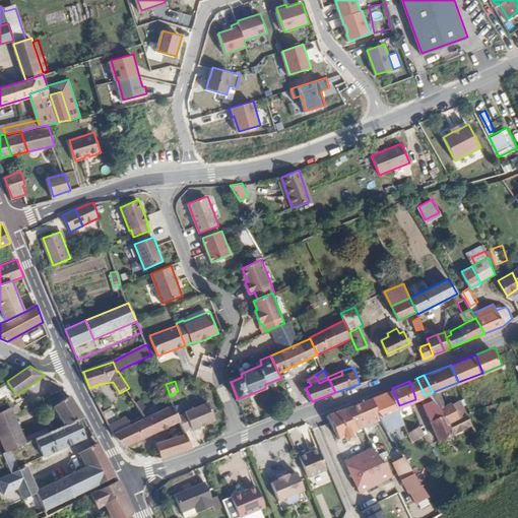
[(50,394),(63,387),(62,386),(58,383),(47,389),(50,394)]
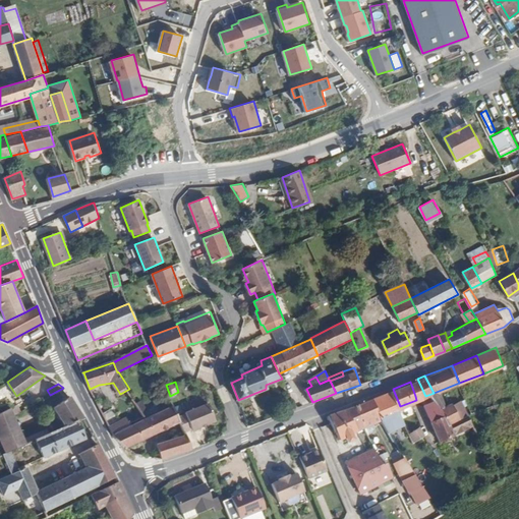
[(407,424),(393,389),(375,396),(382,413),(392,430),(407,424)]
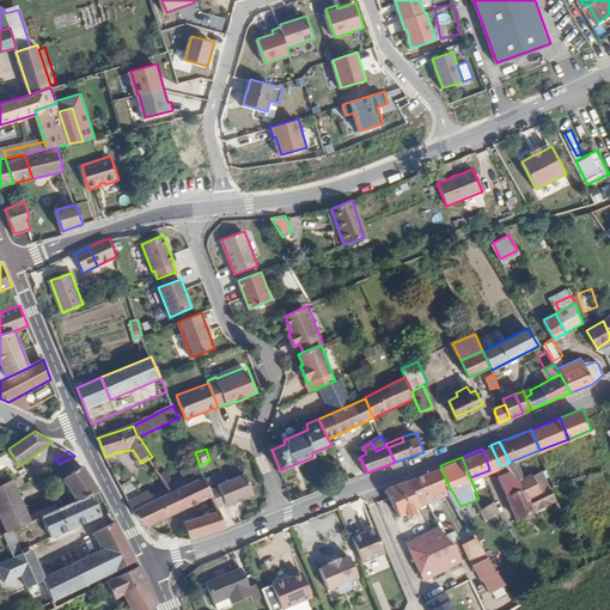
[(90,494),(99,490),(99,489),(83,465),(63,480),(77,500),(90,494)]
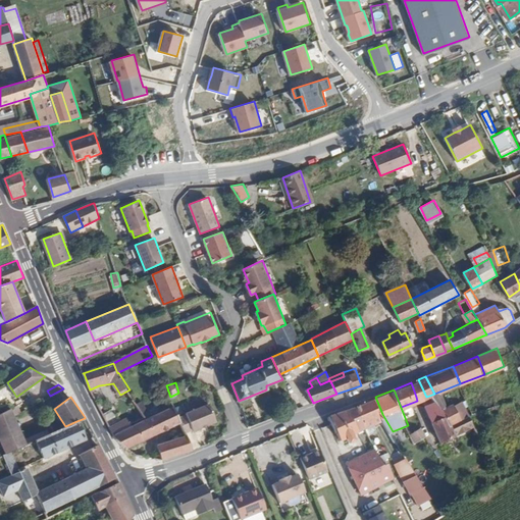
[(375,397),(356,405),(364,421),(382,414),(375,397)]
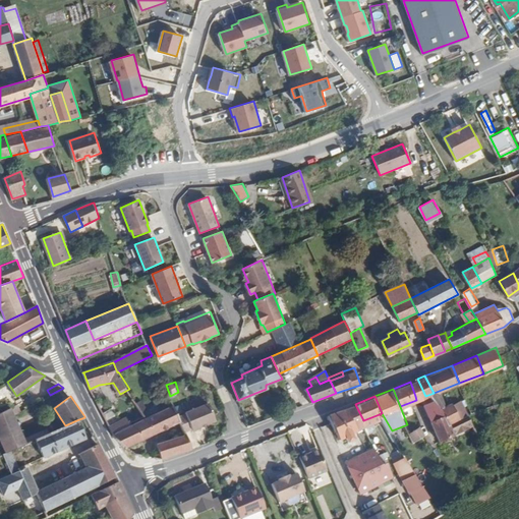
[(448,421),(469,412),(463,399),(441,407),(448,421)]
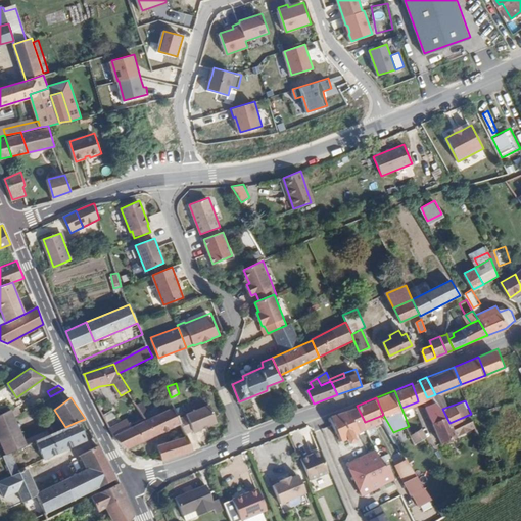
[(185,432),(192,429),(192,431),(216,421),(208,404),(185,414),(186,415),(179,418),(181,424),(185,432)]
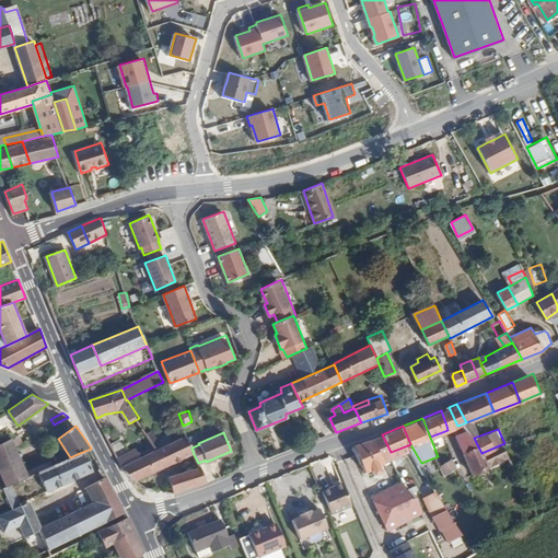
[(373,438),(387,464),(395,461),(391,452),(382,434),(373,438)]
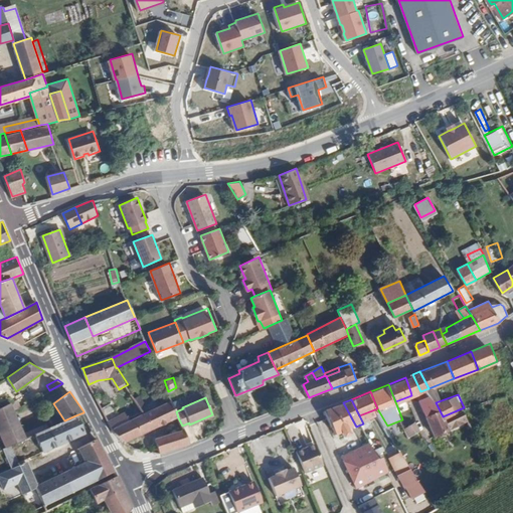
[(126,422),(112,430),(113,431),(113,432),(125,442),(178,417),(176,411),(171,400),(126,422)]
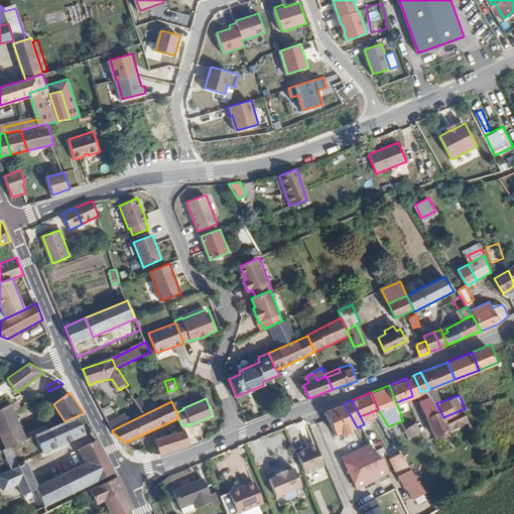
[(344,403),(330,407),(340,433),(345,430),(347,436),(353,433),(352,428),(357,427),(344,403)]
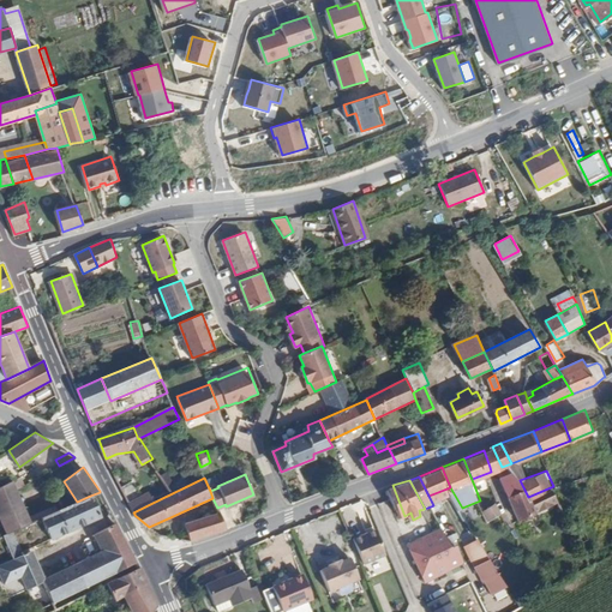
[(528,497),(520,480),(510,484),(520,502),(528,515),(537,511),(528,497)]
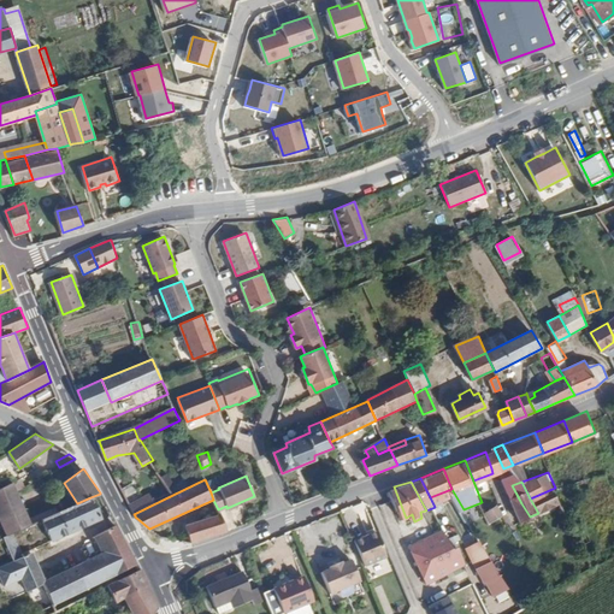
[(0,489),(0,518),(7,535),(12,533),(31,524),(13,484),(0,489)]
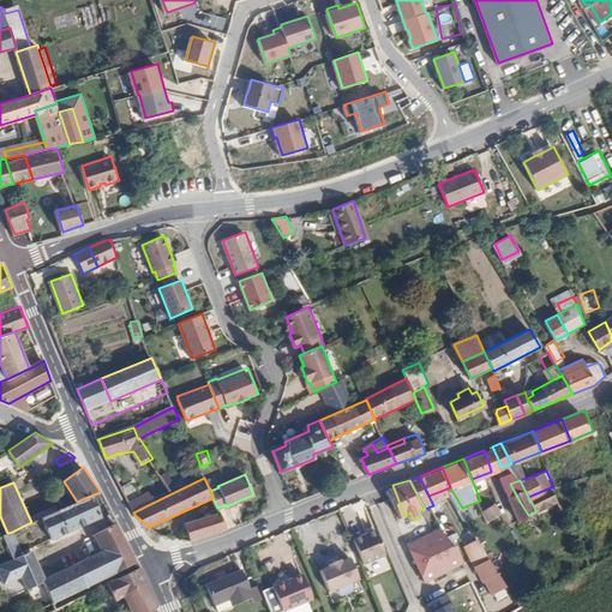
[(562,502),(553,486),(528,497),(537,511),(562,502)]
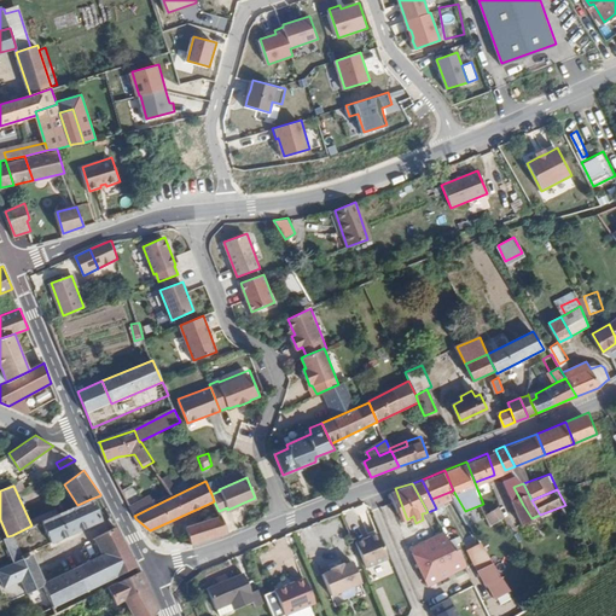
[(145,497),(129,505),(134,516),(151,507),(145,497)]
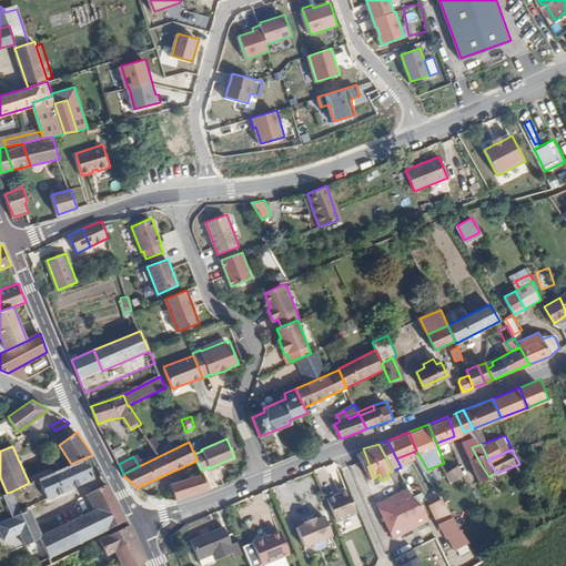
[(92,477),(83,458),(71,464),(38,479),(47,498),(92,477)]
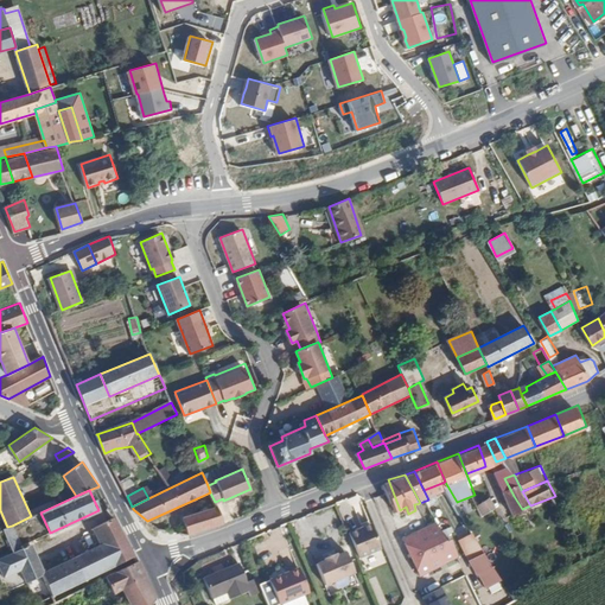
[(477,501),(481,514),(496,509),(492,496),(477,501)]
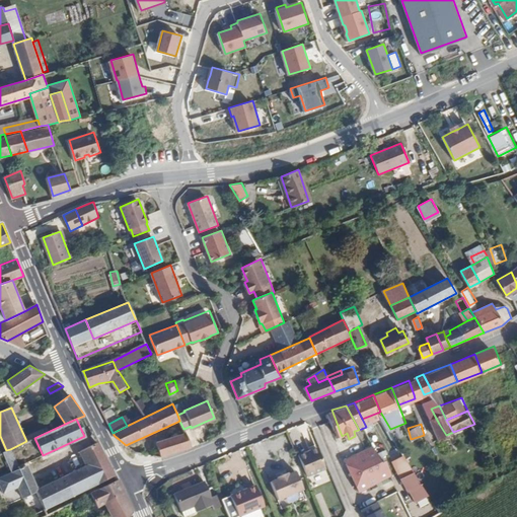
[(439,424),(425,433),(431,443),(446,435),(439,424)]
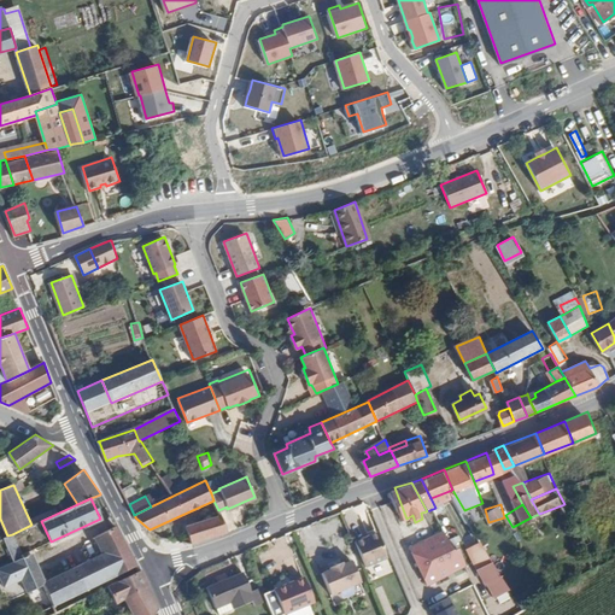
[(186,526),(192,543),(226,532),(227,532),(221,515),(186,526)]
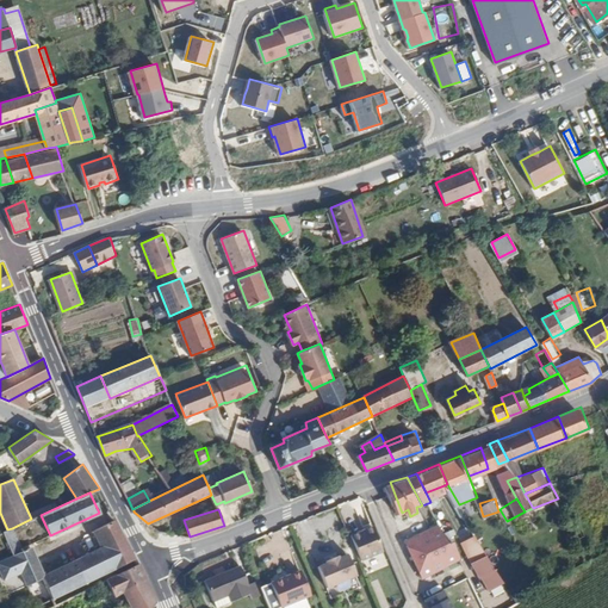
[(465,515),(441,526),(450,543),(454,540),(457,546),(478,535),(467,515),(465,515)]
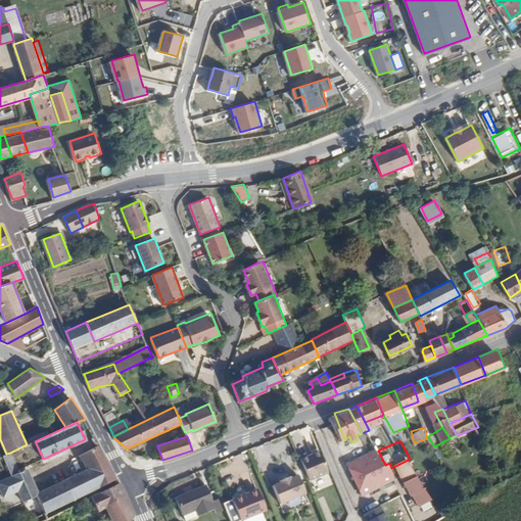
[(46,513),(115,479),(98,445),(81,455),(87,469),(39,493),(37,494),(46,513)]
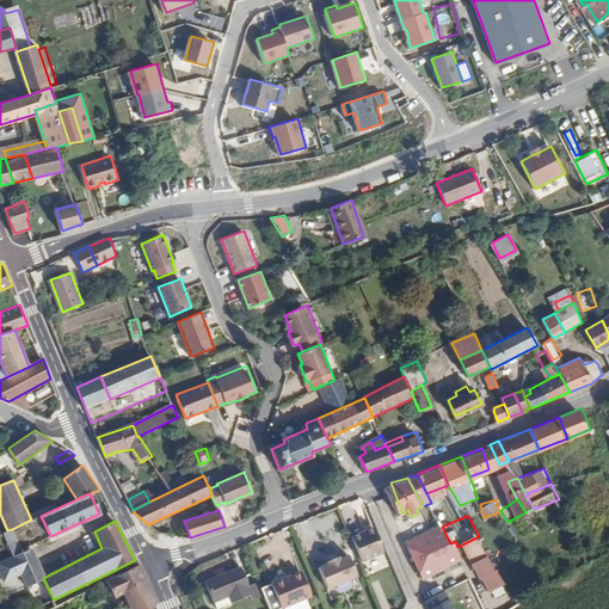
[(362,530),(354,533),(363,558),(386,549),(382,541),(382,540),(376,523),(368,527),(368,529),(362,531),(362,530)]
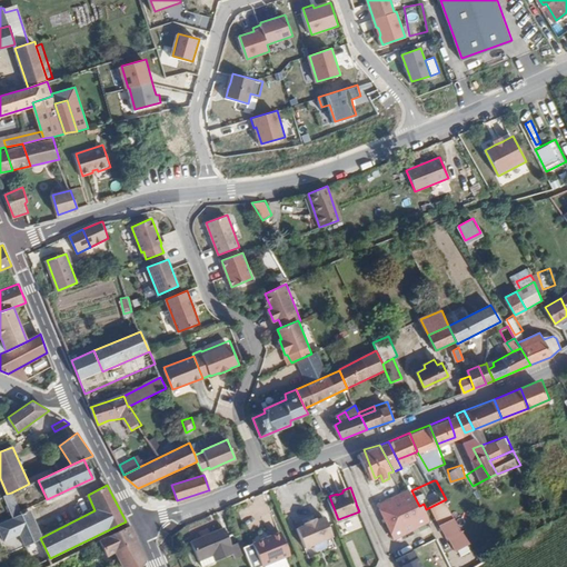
[(419,506),(411,489),(380,504),(397,539),(433,521),(424,504),(419,506)]
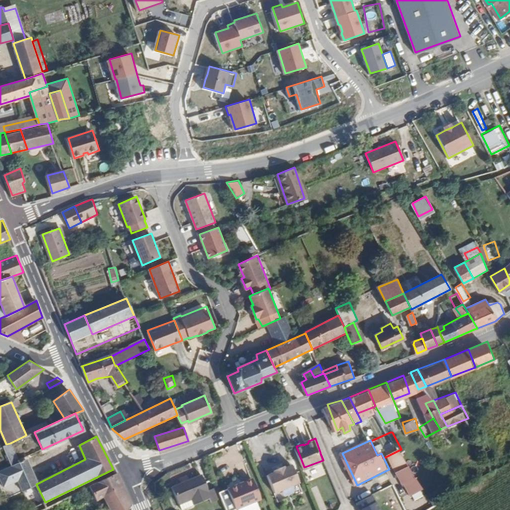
[(5,445),(3,446),(11,463),(18,460),(10,443),(6,444),(5,445)]
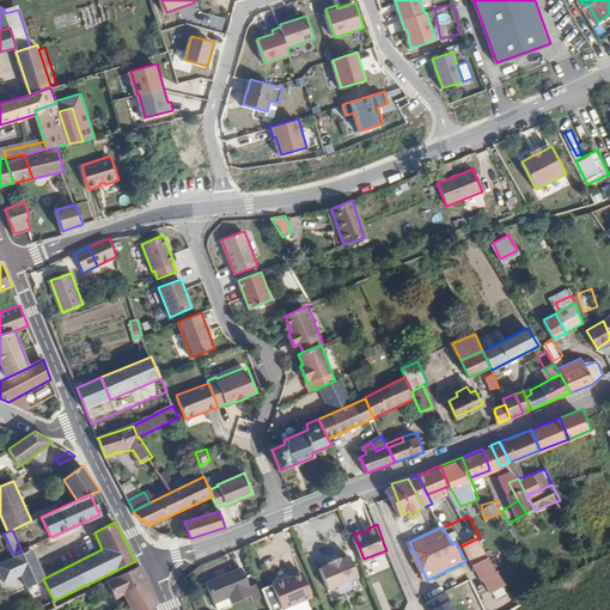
[(22,572),(40,565),(32,549),(14,557),(22,572)]
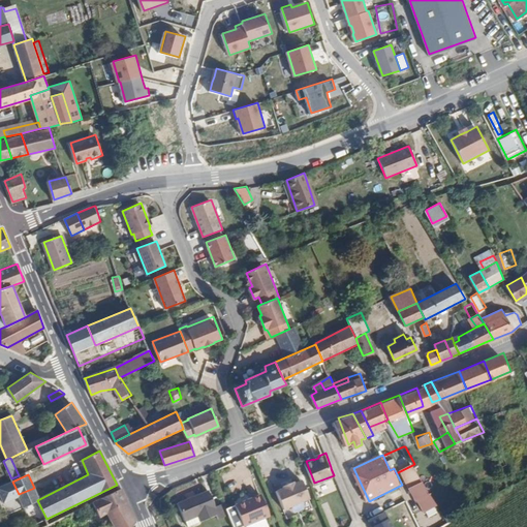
[(310,497),(303,478),(296,482),(295,479),(284,484),(285,486),(277,490),(284,508),(310,497)]
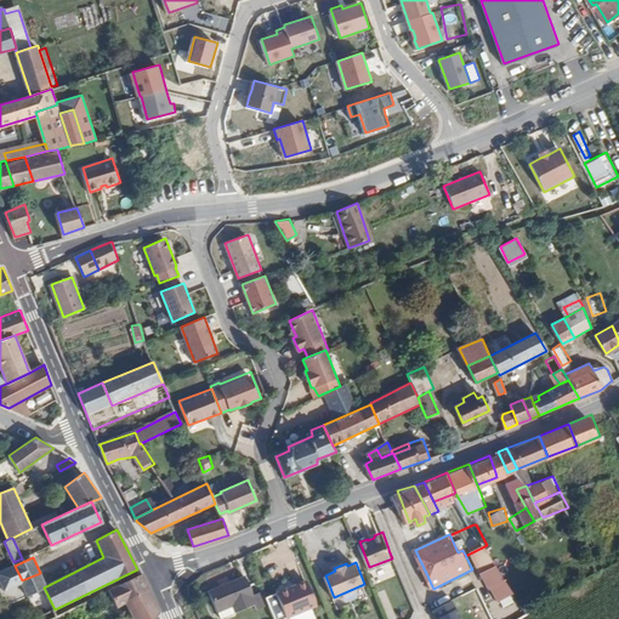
[(482,591),(506,578),(498,564),(475,577),(482,591)]
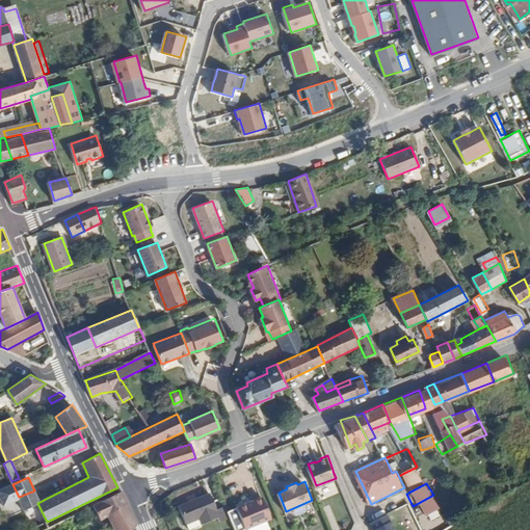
[(220,522),(233,517),(227,503),(219,506),(213,489),(180,503),(191,528),(218,518),(220,522)]
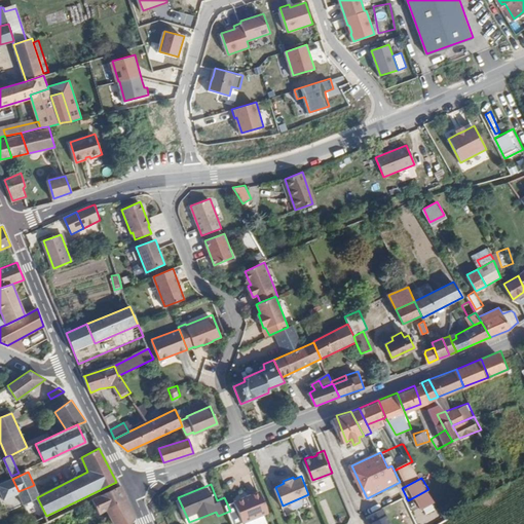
[(24,503),(37,497),(39,496),(34,485),(19,491),(24,503)]
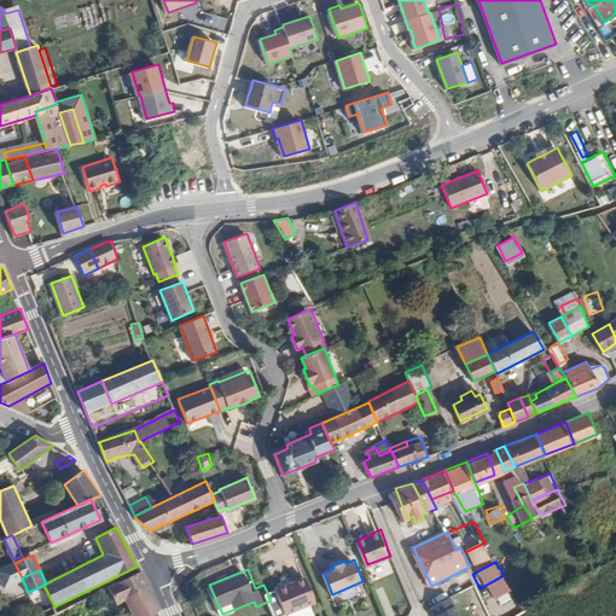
[(133,615),(152,615),(160,608),(141,570),(139,571),(108,587),(117,604),(126,600),(133,615)]
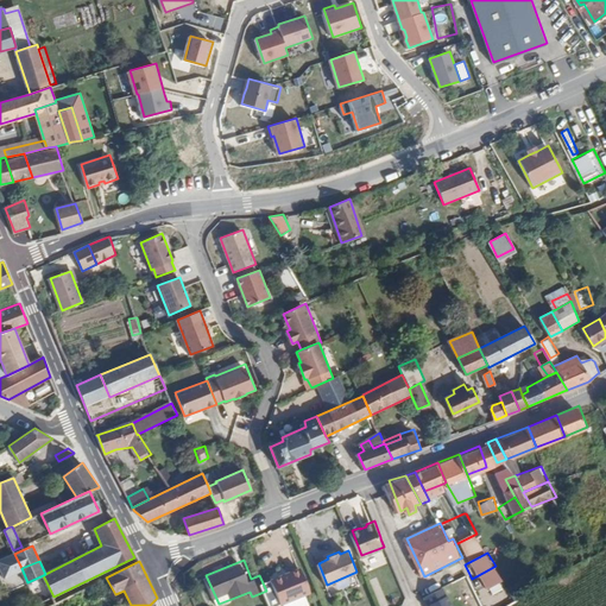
[(313,592),(302,566),(273,579),(283,604),(313,592)]
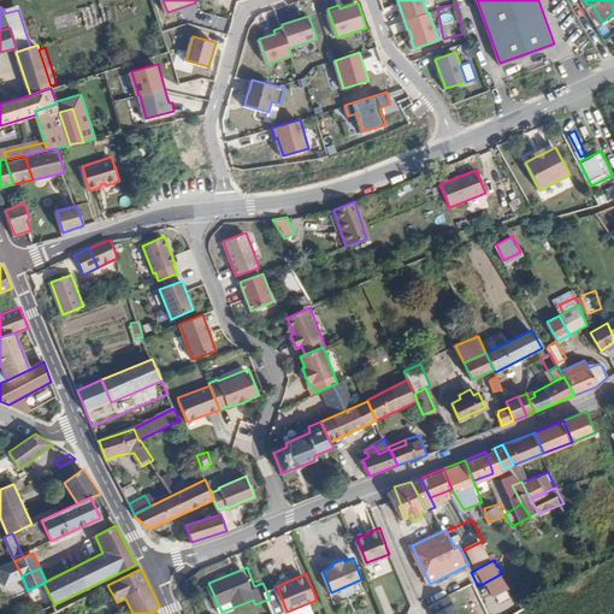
[(459,613),(450,594),(432,602),(436,610),(435,612),(435,613),(459,613)]
